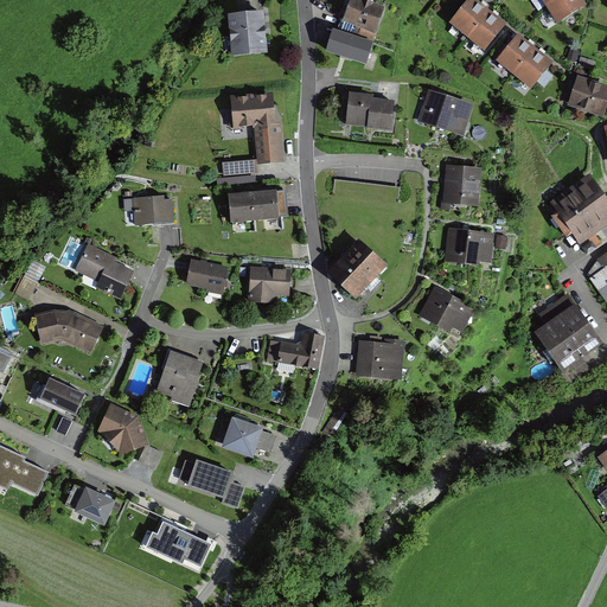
[(382,6),(365,0),(346,0),(339,21),(372,34),(382,6)]
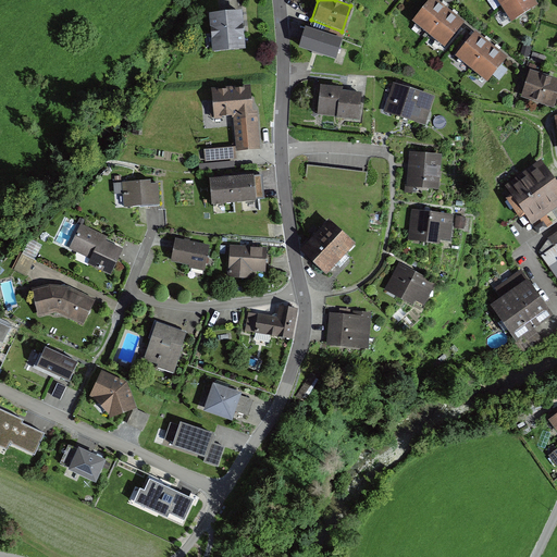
[(462,22),(435,0),(425,0),(410,22),(443,48),(462,22)]
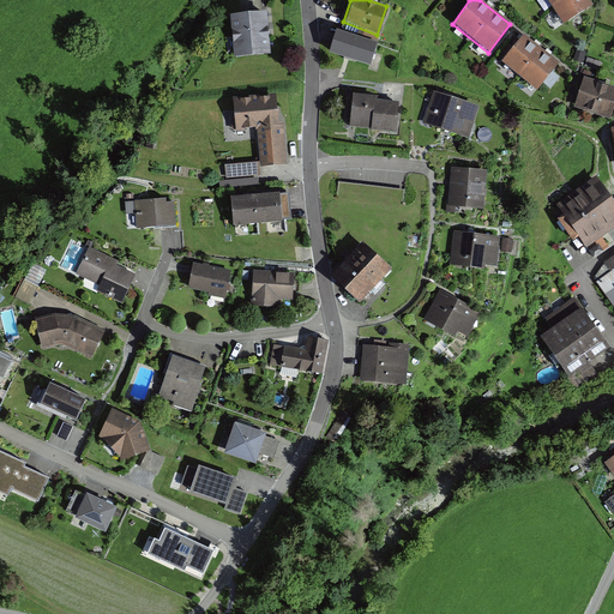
[(591,5),(588,0),(545,0),(563,25),(591,5)]
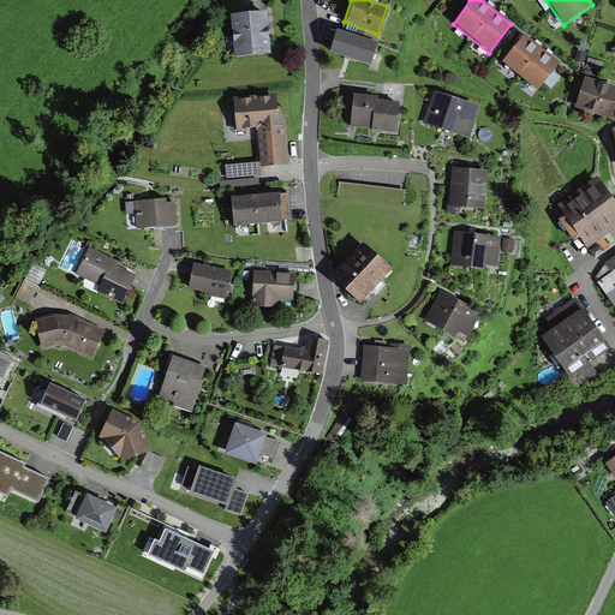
[(270,53),(263,11),(227,16),(234,59),(270,53)]
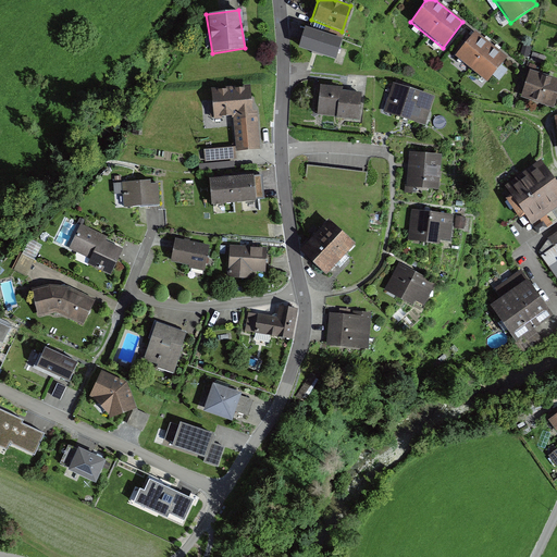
[(336,36),(301,27),(297,49),(333,57),(336,36)]
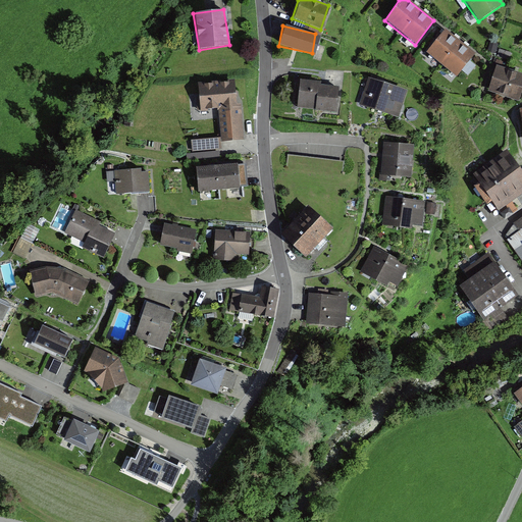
[(472,53),(442,30),(425,53),(455,76),(472,53)]
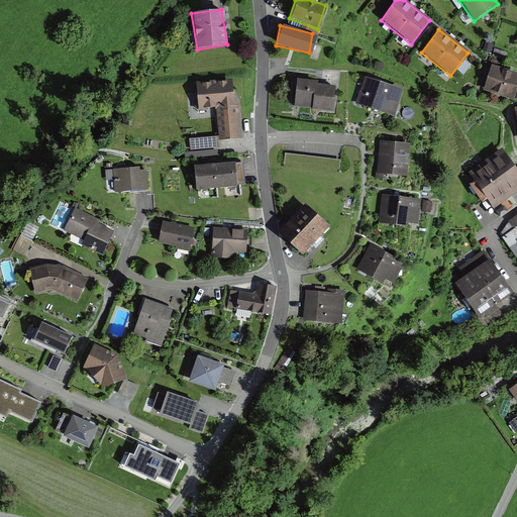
[(516,82),(516,73),(490,66),(481,91),(512,100),(516,82)]
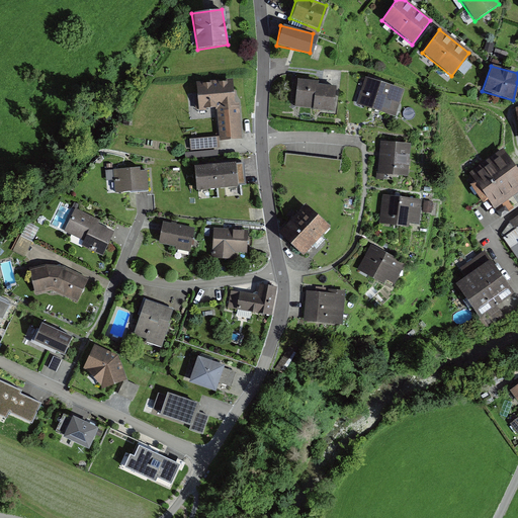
[(401,89),(363,78),(354,105),(393,117),(401,89)]
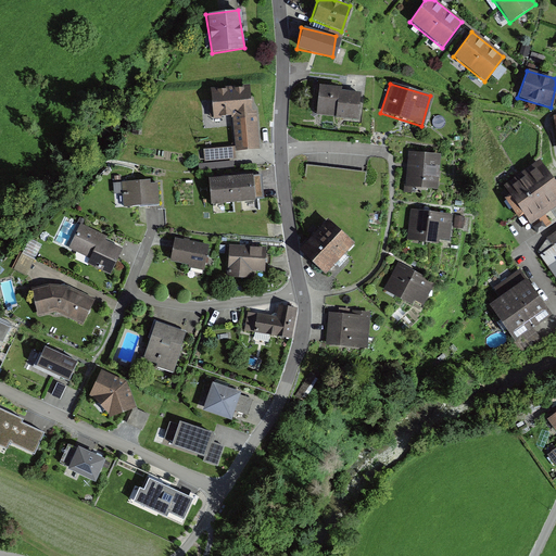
[(340,86),(317,85),(315,115),(357,119),(358,92),(340,90),(340,86)]
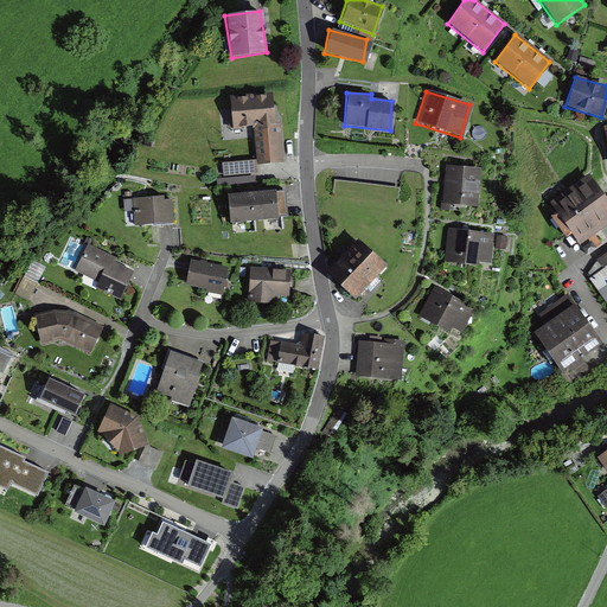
[(272,120),(270,94),(229,98),(231,128),(253,126),(255,161),(223,165),(225,179),(257,176),(256,166),(283,164),(279,119),(272,120)]
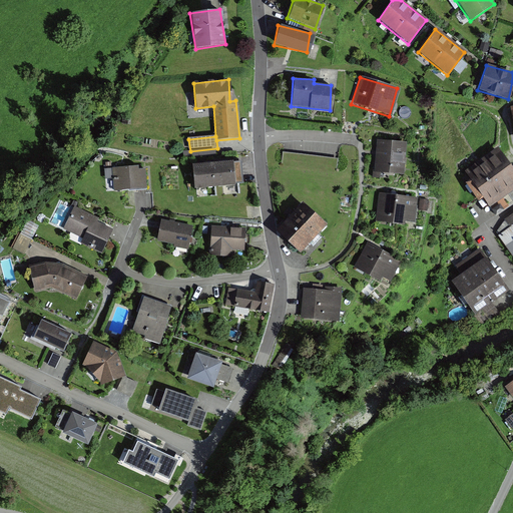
[(404,141),(376,138),(374,172),(401,174),(404,141)]
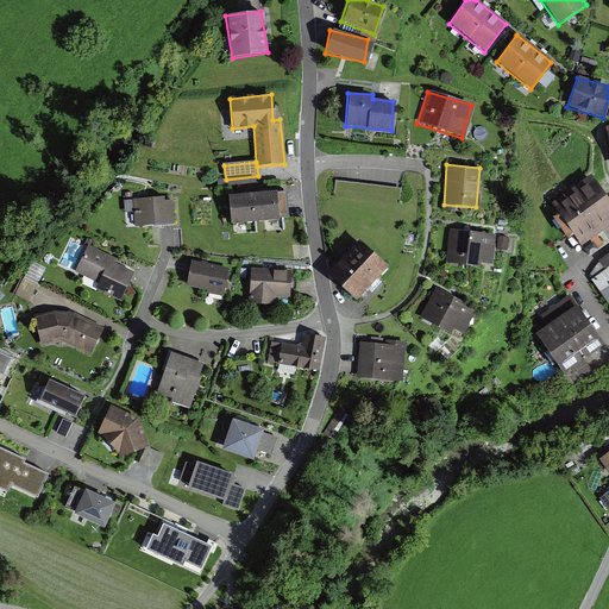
[(608,224),(608,203),(589,175),(551,202),(581,245),(608,224)]
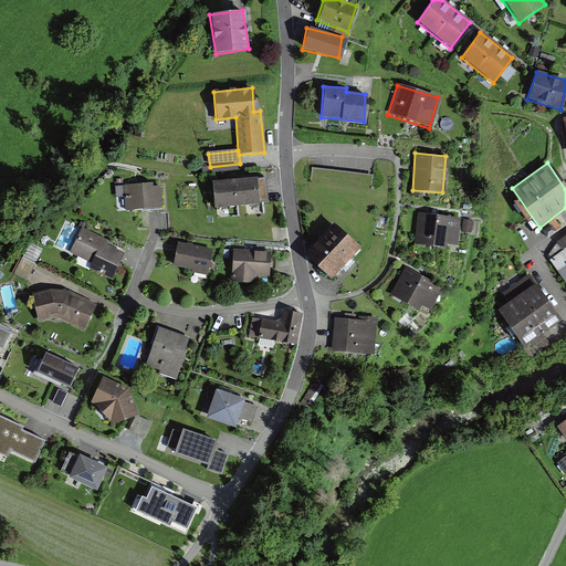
[(257,205),(253,177),(211,181),(212,208),(257,205)]
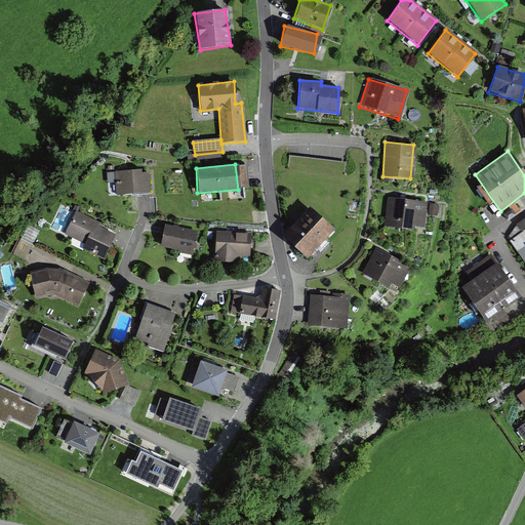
[(150,194),(149,173),(115,174),(116,195),(150,194)]
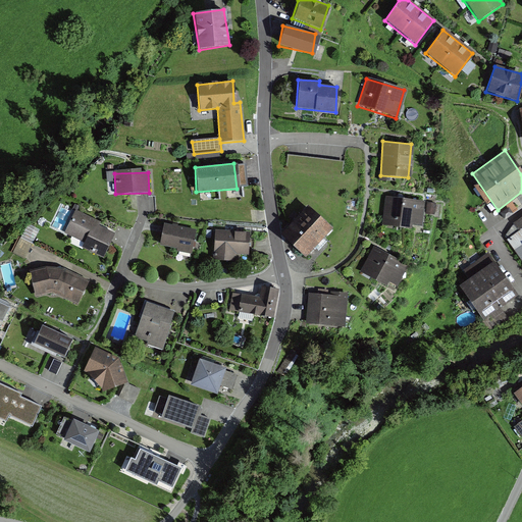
[(421,200),(384,196),(380,224),(409,227),(410,221),(418,222),(421,200)]
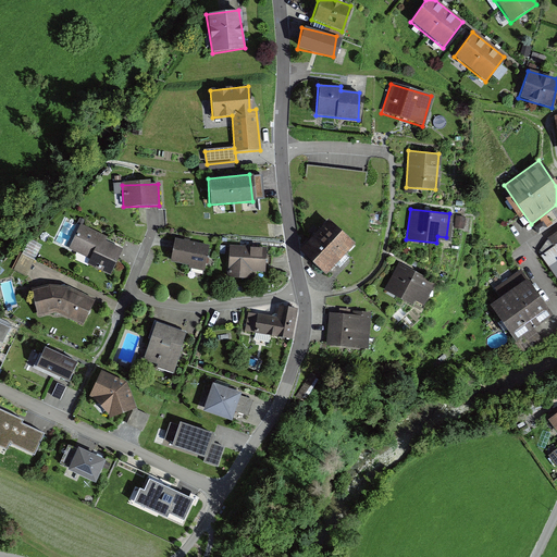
[(460,215),(457,227),(465,231),(468,219),(460,215)]
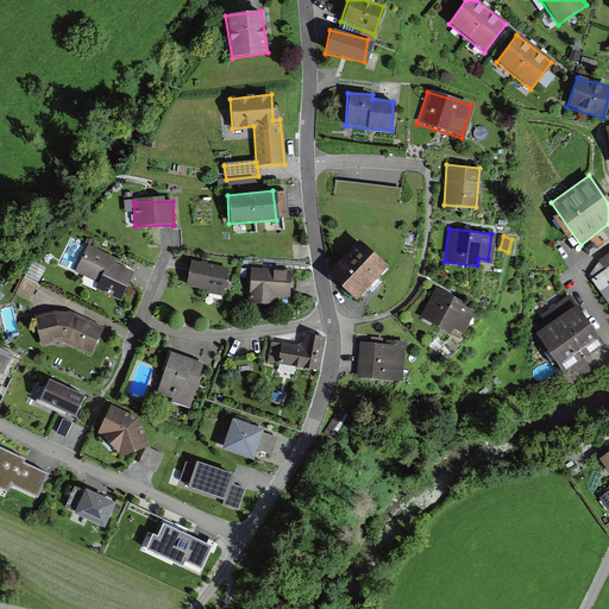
[(385,265),(357,239),(325,275),(353,300),(385,265)]
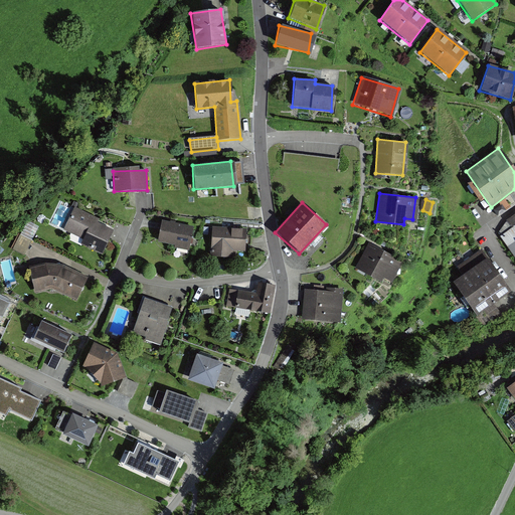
[(99,217),(75,207),(64,230),(83,238),(80,245),(102,253),(112,229),(96,222),(99,217)]
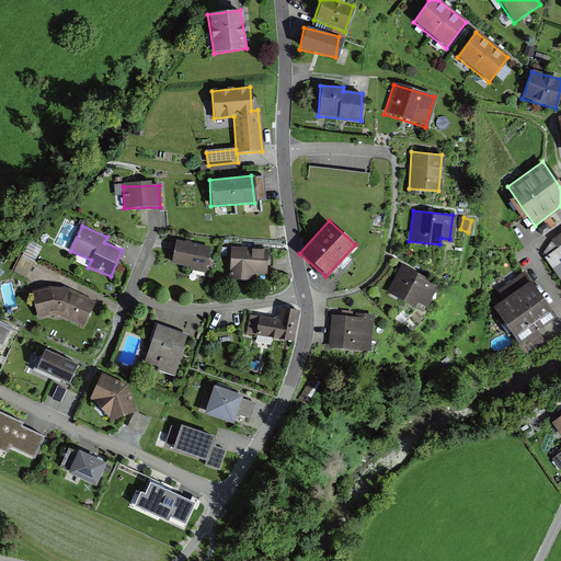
[(560,235),(540,251),(560,279),(560,235)]
